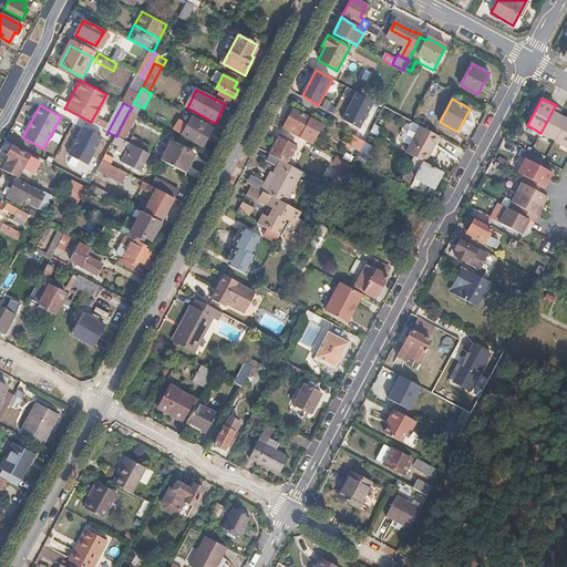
[(555,141),(566,119),(559,114),(562,110),(555,106),(540,133),(555,141)]
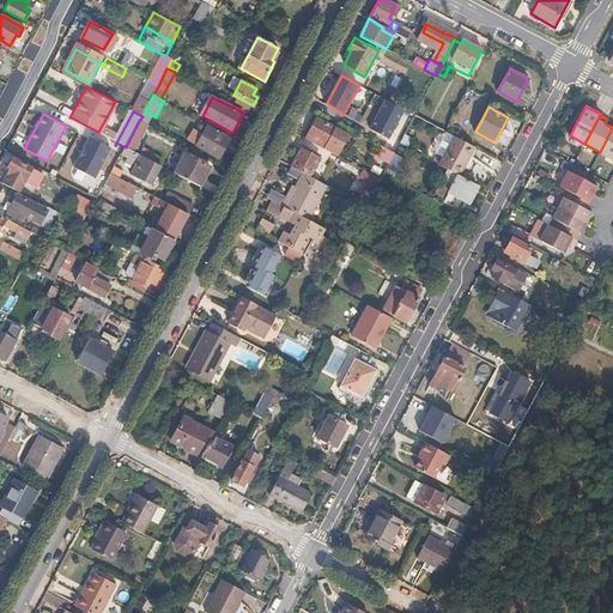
[(317,119),(307,140),(337,157),(339,151),(349,137),(335,129),(317,119)]
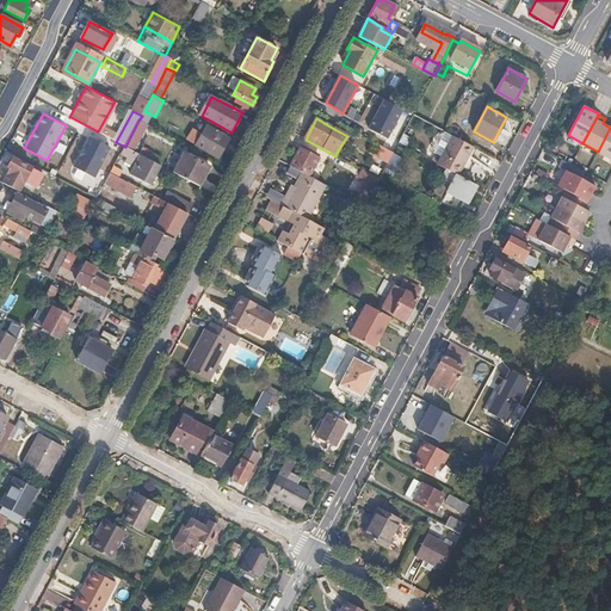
[(139,121),(125,147),(142,155),(144,150),(139,147),(146,134),(142,133),(146,124),(139,121)]
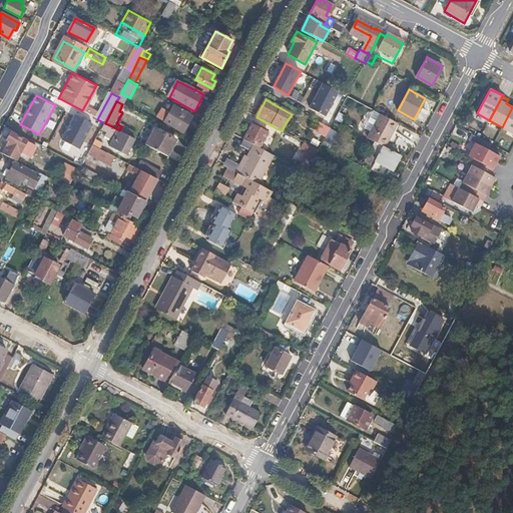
[(157,119),(182,133),(191,116),(173,105),(169,113),(163,109),(157,119)]
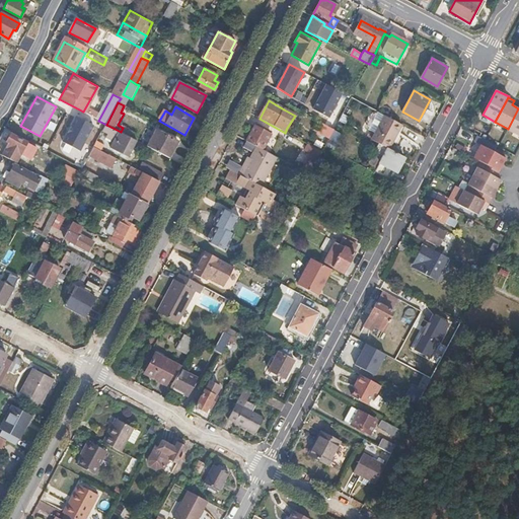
[(518,108),(508,129),(518,135),(518,108)]
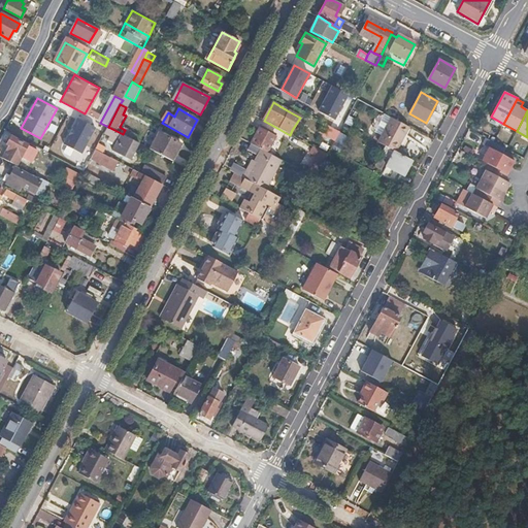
[(108,127),(100,123),(92,118),(90,123),(105,132),(108,127)]
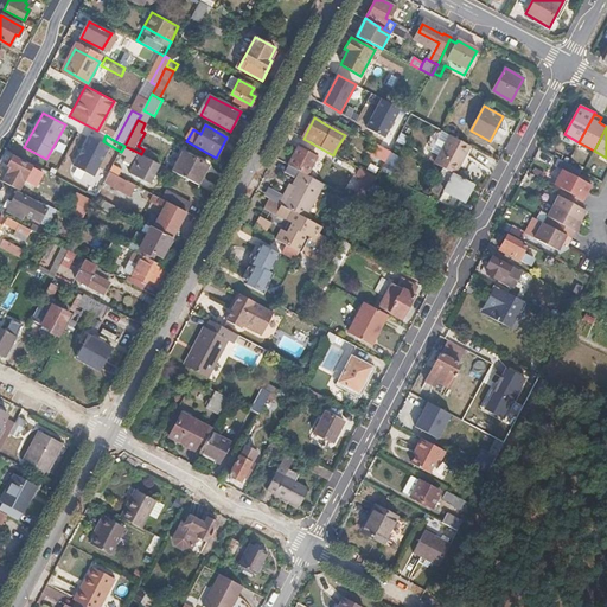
[(435,164),(445,168),(455,176),(471,147),(451,136),(435,164)]
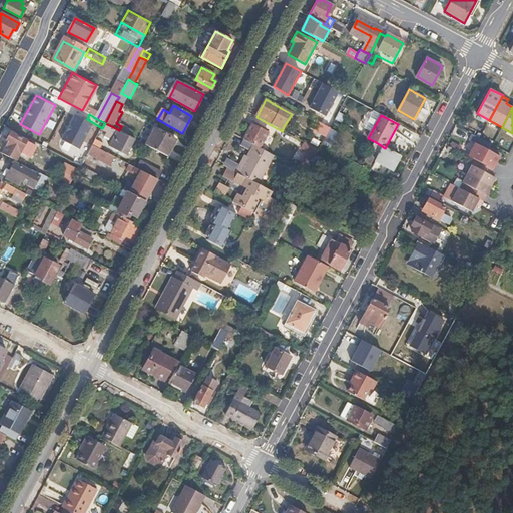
[(326,137),(331,127),(315,119),(310,129),(326,137)]
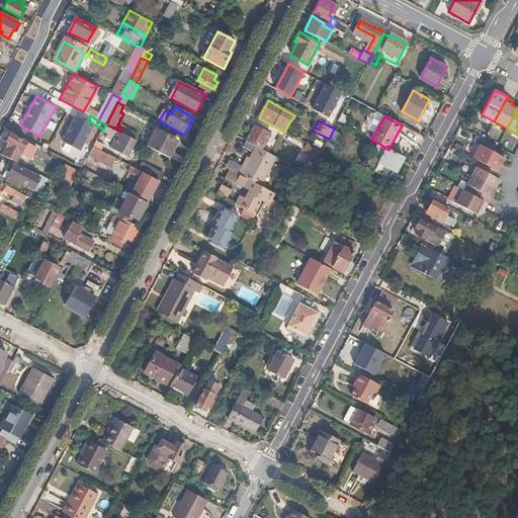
[(141,143),(120,132),(106,124),(103,130),(102,132),(110,135),(108,139),(114,142),(111,148),(132,159),(141,143)]
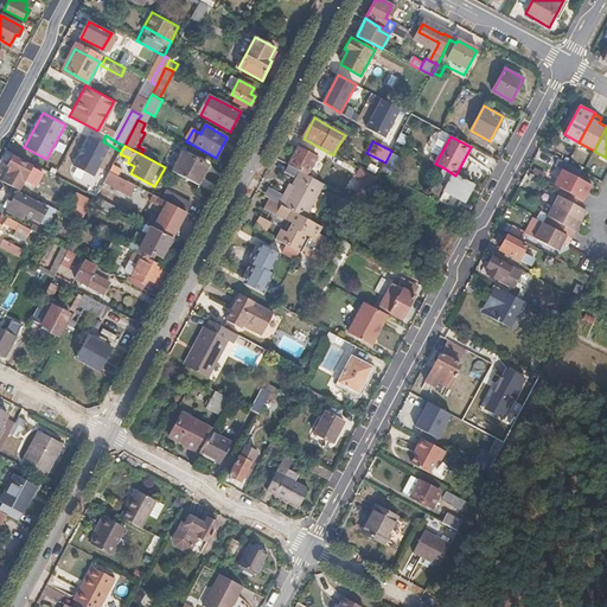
[(288,166),(300,172),(308,177),(318,158),(299,147),(288,166)]
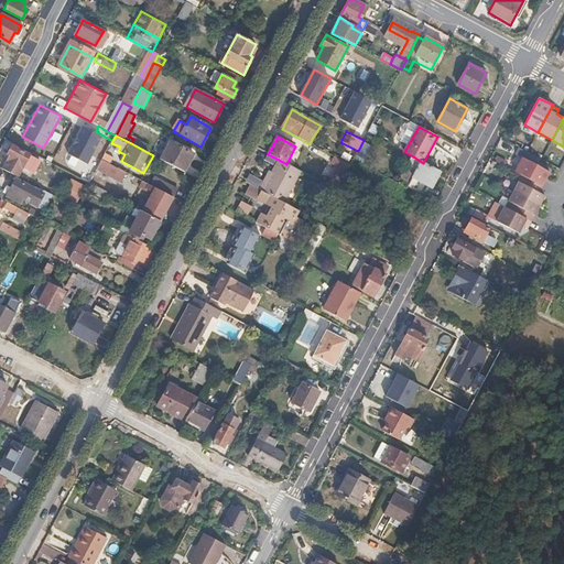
[(84,161),(94,166),(106,144),(96,139),(84,161)]
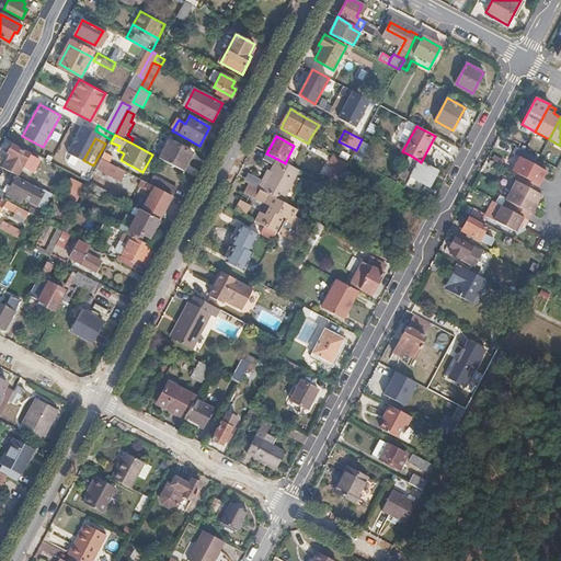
[(170,140),(160,159),(183,171),(193,152),(170,140)]
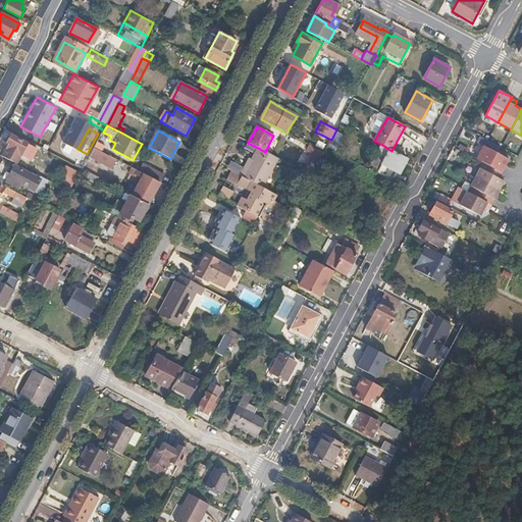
[(16,164),(21,155),(25,147),(27,144),(11,135),(6,142),(10,144),(3,157),(16,164)]
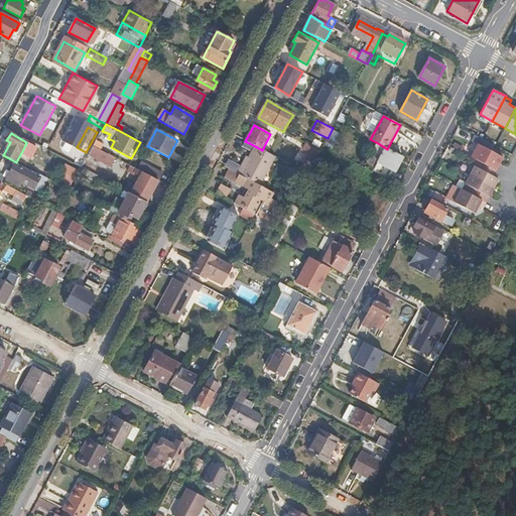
[(270,134),(262,150),(268,153),(277,138),(270,134)]
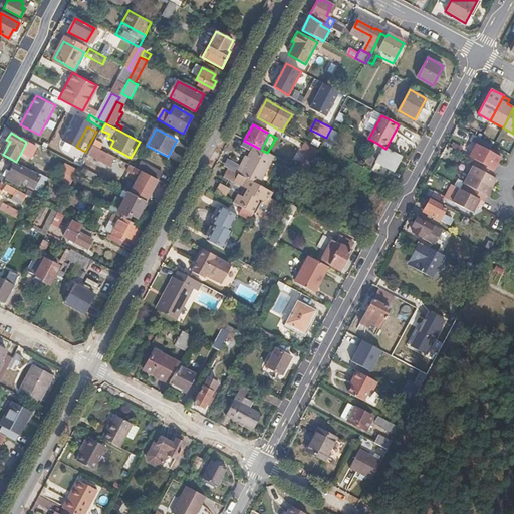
[(38,154),(42,147),(33,142),(32,144),(35,146),(32,151),(38,154)]
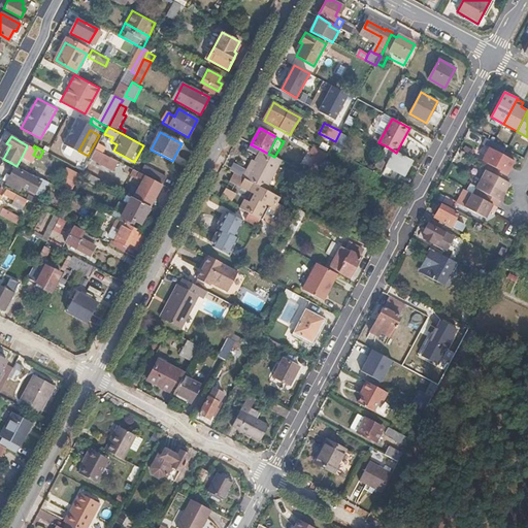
[(411,161),(396,153),(387,146),(382,156),(390,161),(382,176),(398,186),(411,161)]
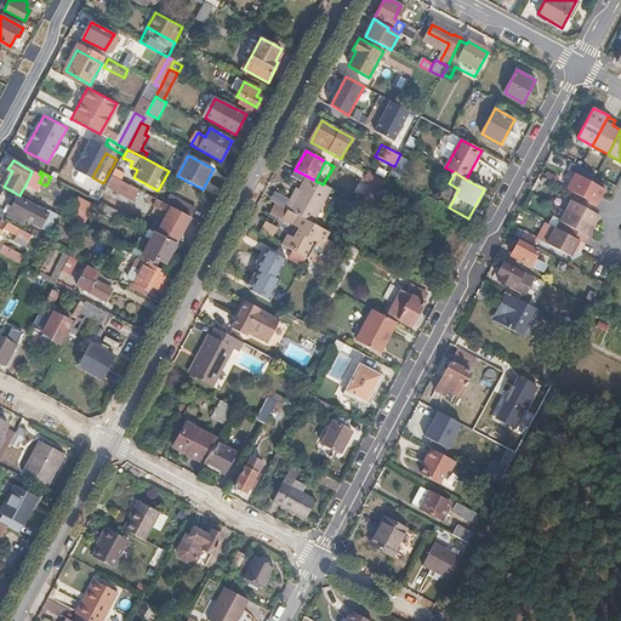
[(372,186),(362,205),(365,208),(371,210),(375,203),(385,182),(377,178),(369,174),(364,182),(372,186)]
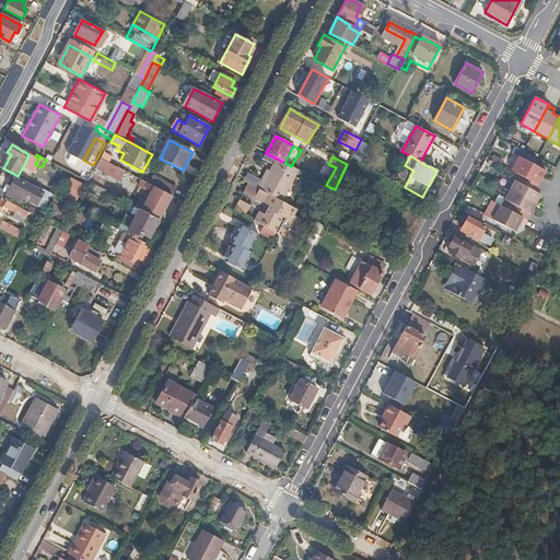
[(525,177),(538,185),(546,171),(520,156),(512,171),(525,177)]
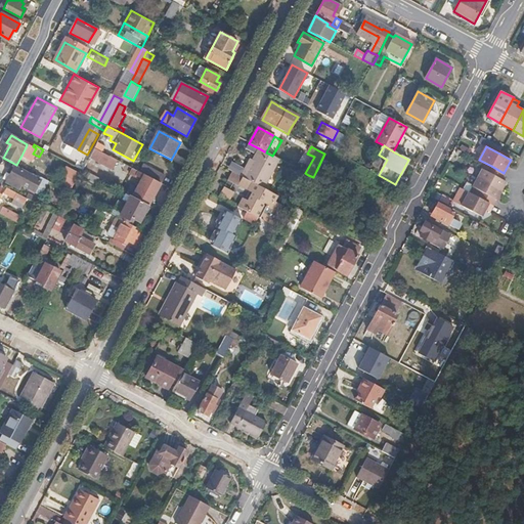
[(31,150),(26,147),(22,156),(27,159),(31,150)]
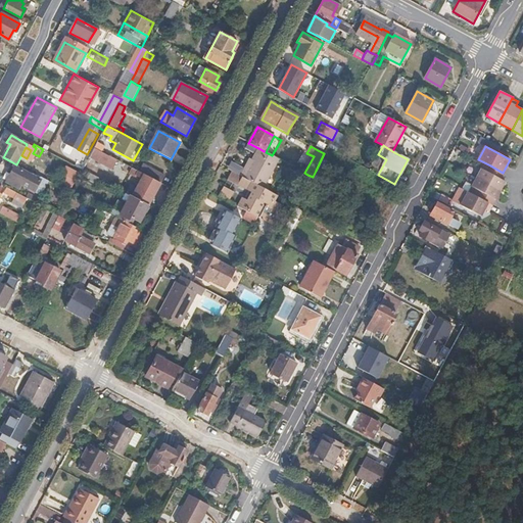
[(105,162),(108,155),(95,148),(91,155),(105,162)]
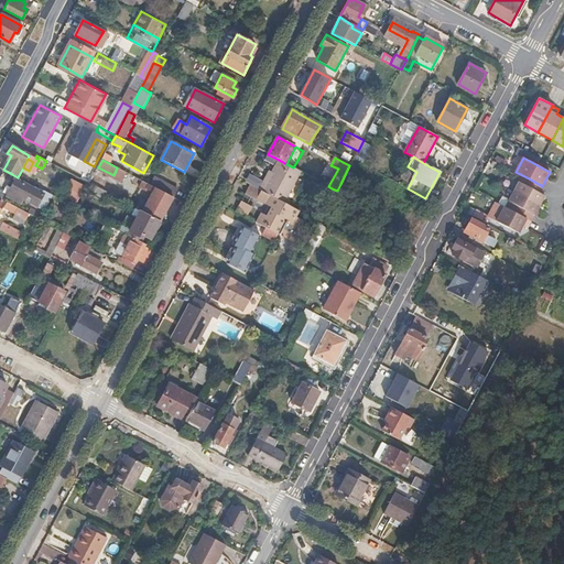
[(260,191),(263,192),(284,204),(301,172),(293,167),(286,164),(279,160),(267,183),(266,181),(260,191)]
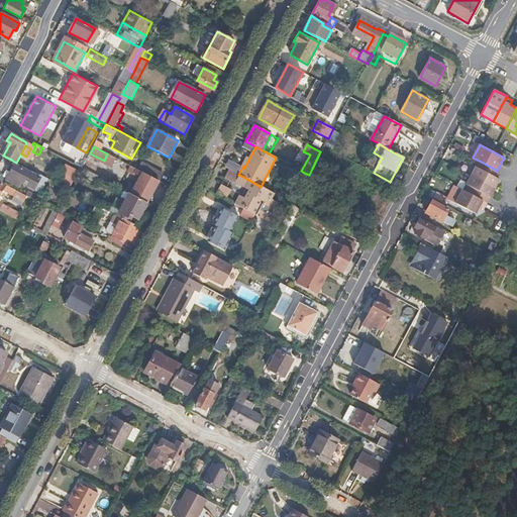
[(83,169),(86,163),(88,159),(81,154),(76,165),(83,169)]
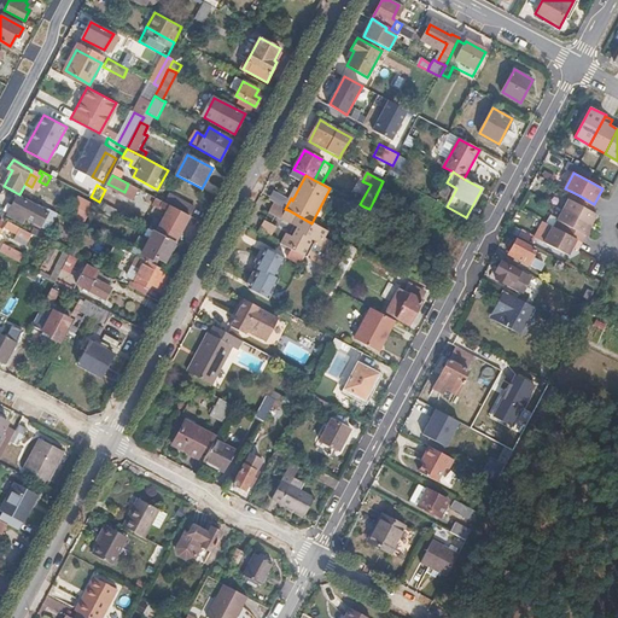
[(103,194),(99,202),(115,210),(118,203),(103,194)]
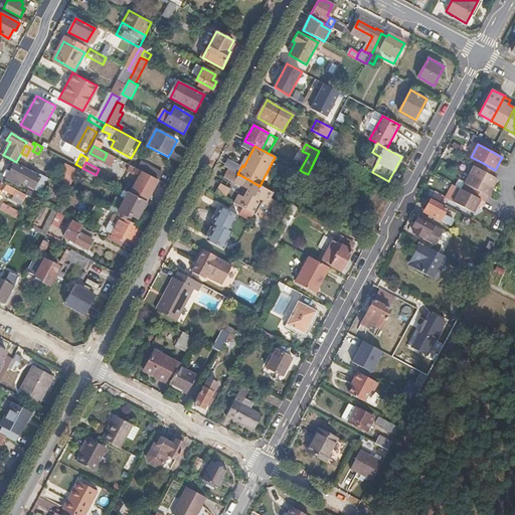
[(498,180),(492,176),(495,170),(483,163),(479,170),(475,167),(471,176),(493,188),(498,180)]
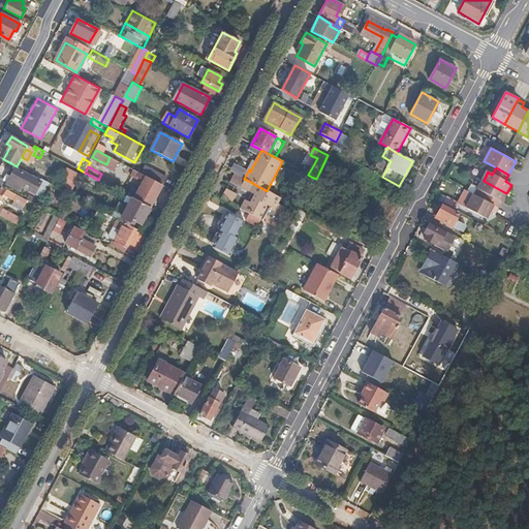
[(48,189),(51,184),(38,178),(38,180),(17,168),(8,184),(20,190),(22,186),(35,193),(39,185),(48,189)]
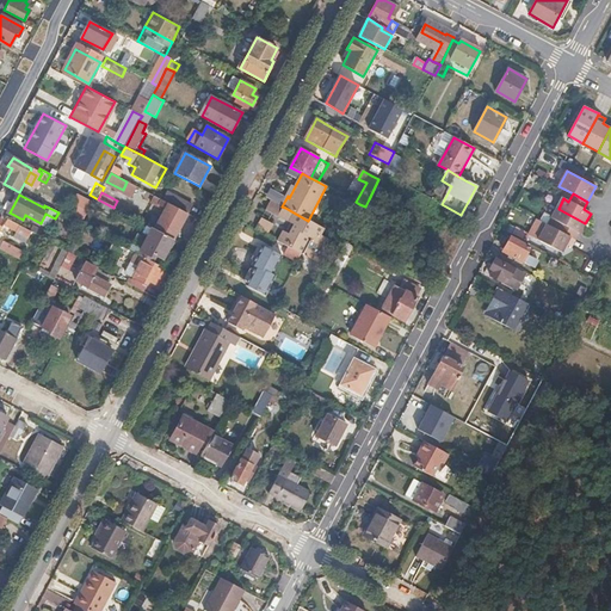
[(176,198),(172,207),(189,215),(192,207),(176,198)]
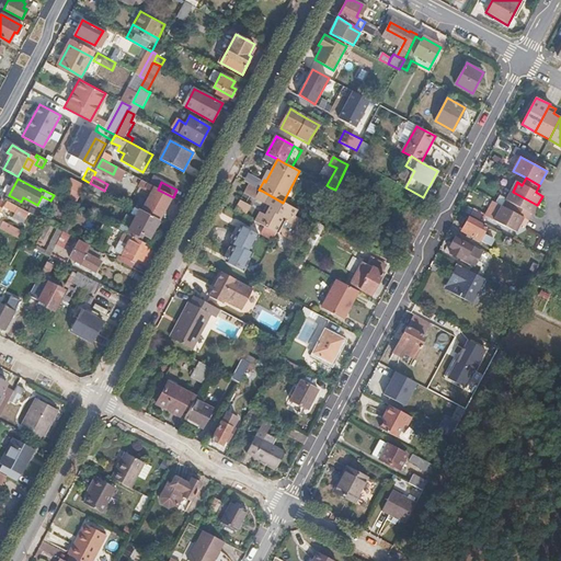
[(104,191),(90,183),(87,189),(101,196),(104,191)]
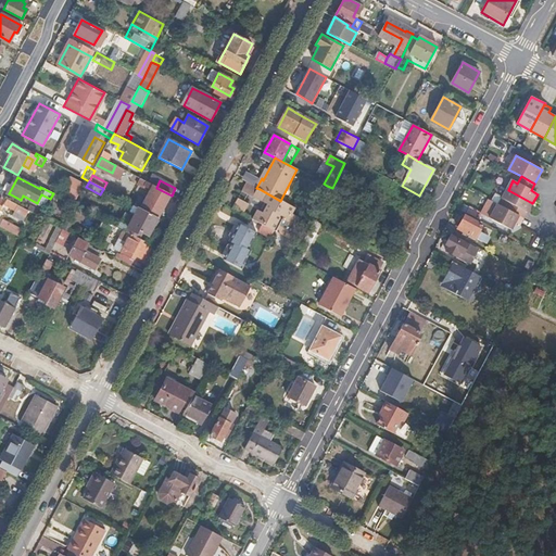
[(254,199),(260,189),(256,188),(248,182),(242,193),(254,199)]
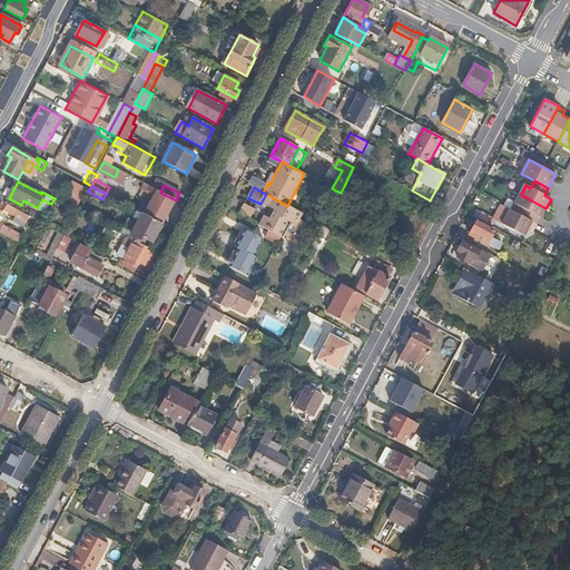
[(163,224),(176,200),(160,193),(157,190),(144,214),(163,224)]
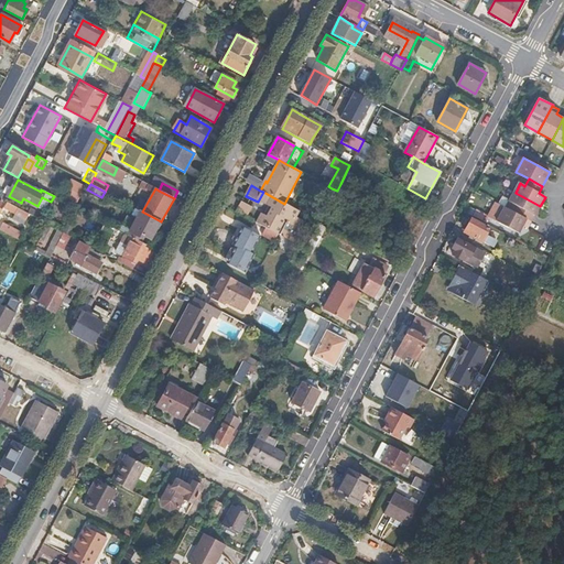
[(296,215),(299,210),(284,204),(263,192),(258,202),(272,209),(269,215),(263,212),(258,223),(279,235),(281,230),(283,230),(285,237),(294,241),(305,220),(296,215)]
